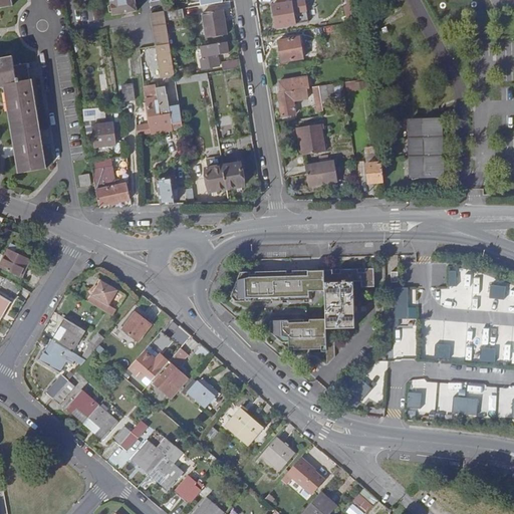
[(108,0),(111,17),(138,12),(136,0),(135,0),(108,0)]
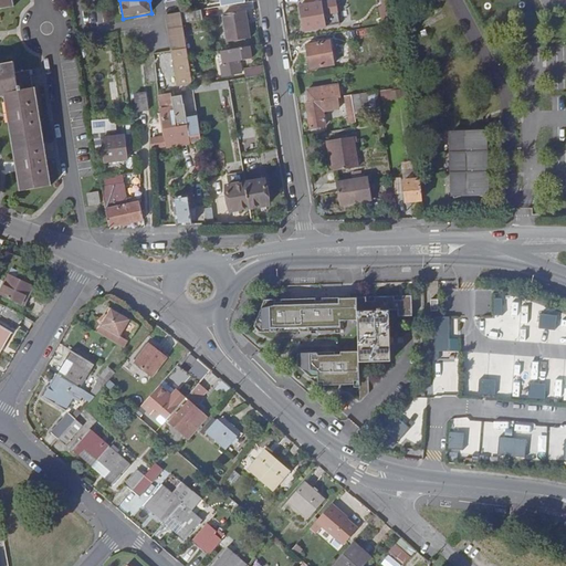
[(304,30),(327,27),(322,2),(313,3),(312,0),(307,0),(310,4),(300,6),(304,30)]
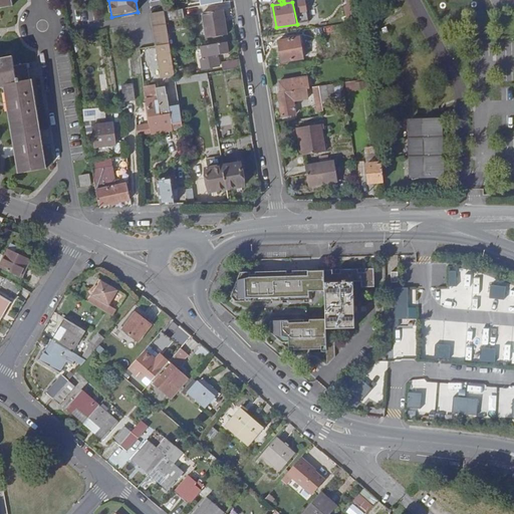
[(354,20),(359,19),(353,0),(347,0),(350,13),(353,13),(354,20)]
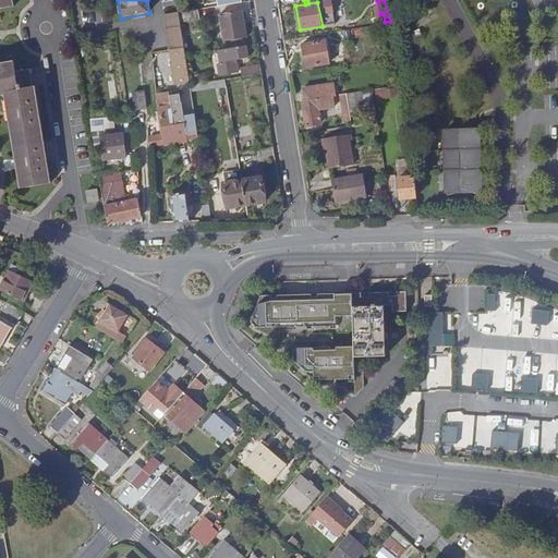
[(178,12),(179,13),(180,22),(199,19),(198,9),(178,12)]
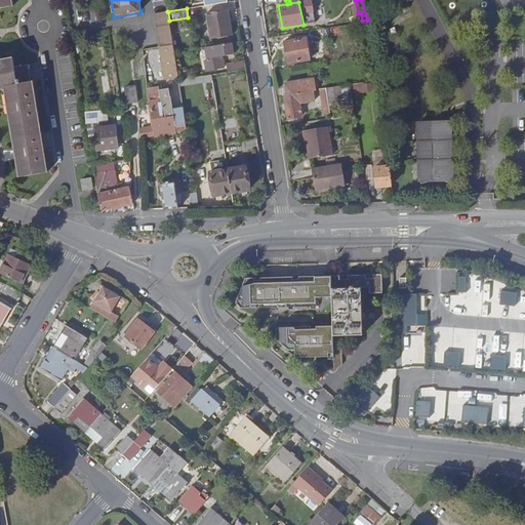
[(212,38),(232,35),(228,9),(207,12),(210,29),(207,30),(208,35),(210,35),(212,38)]
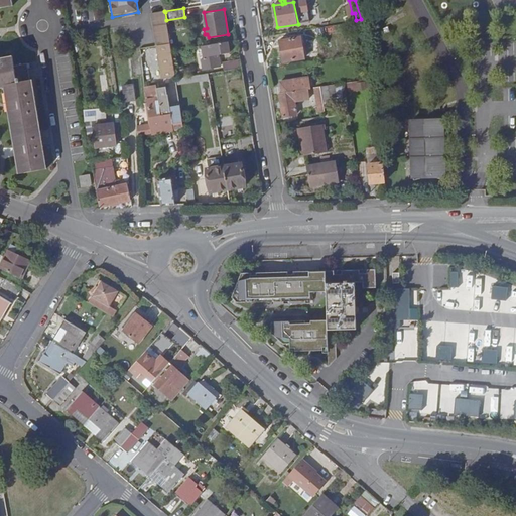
[(152,14),(158,46),(170,45),(166,20),(165,12),(152,14)]
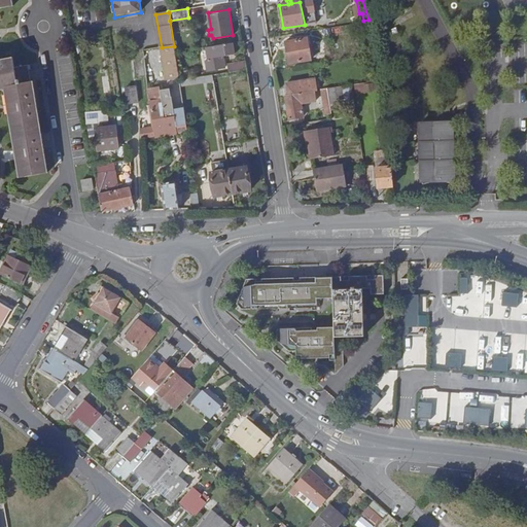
[(289,63),(311,60),(307,38),(286,41),(289,63)]
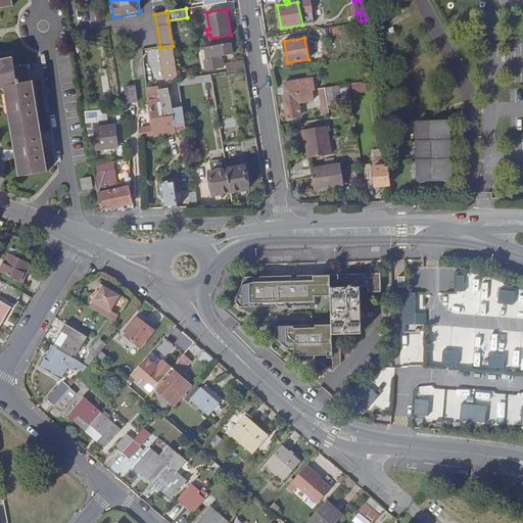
[(233,54),(231,42),(205,46),(206,59),(205,60),(207,69),(224,66),(222,56),(221,53),(225,52),(225,55),(233,54)]
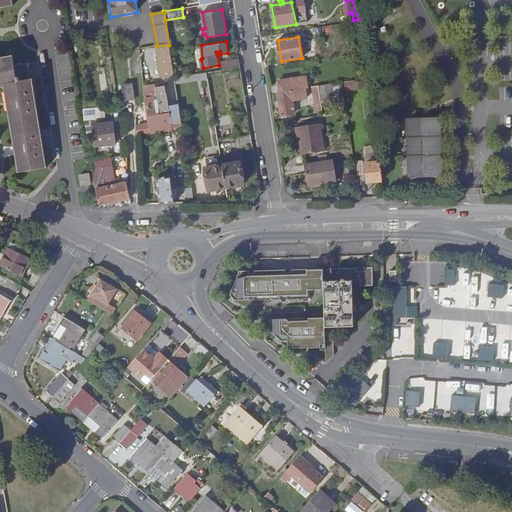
[(169,45),(157,46),(162,79),(174,78),(173,70),(170,50),(169,45)]
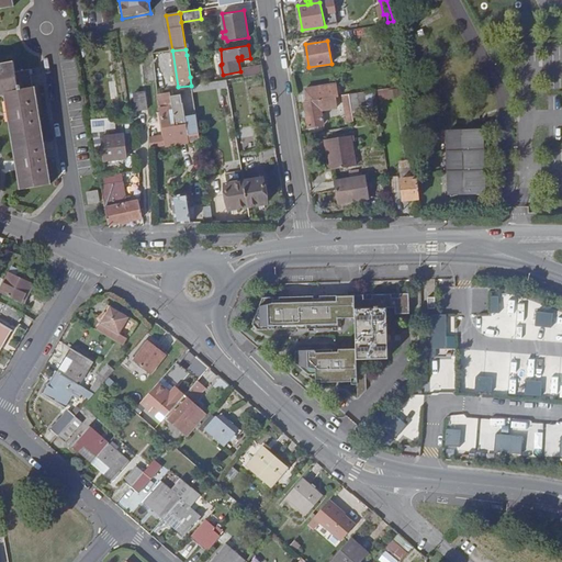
[(23,187),(52,183),(36,87),(33,87),(31,69),(17,71),(13,62),(0,64),(0,92),(8,92),(23,187)]
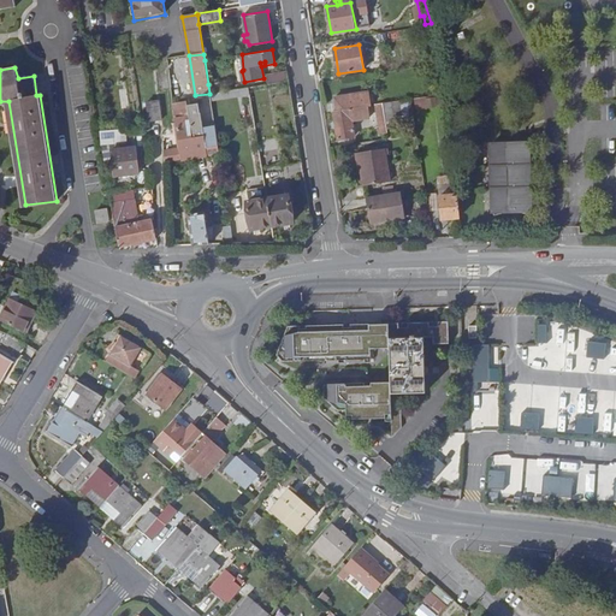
[(267,84),(283,82),(282,72),(266,76),(267,84)]
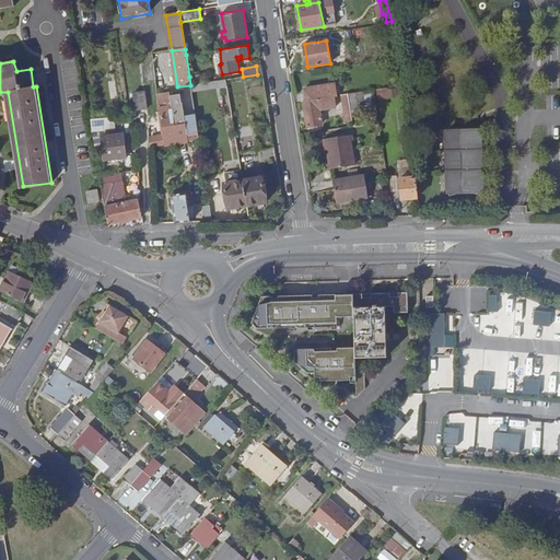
[(189,77),(190,85),(201,83),(200,74),(189,77)]
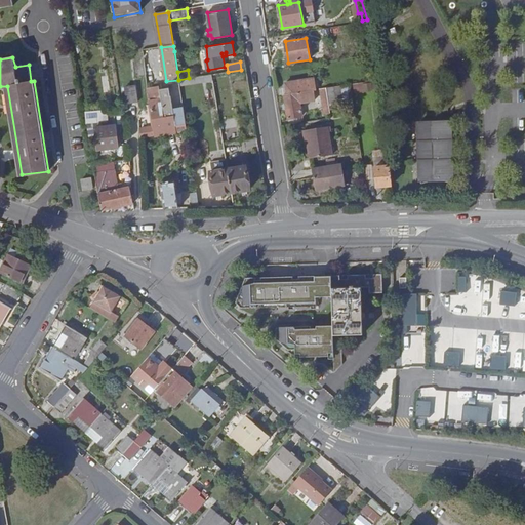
[(178,80),(179,85),(200,82),(199,77),(189,78),(178,80)]
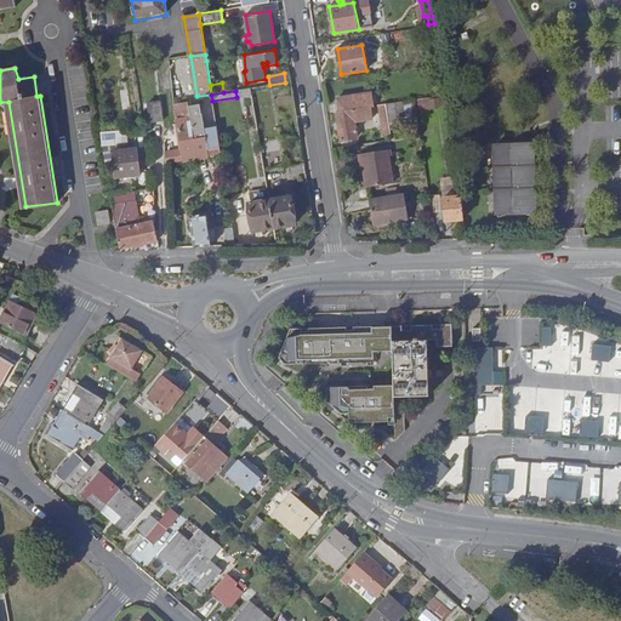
[(336,112),(341,140),(358,137),(354,121),(372,119),(370,106),(372,106),(370,93),(339,98),(341,112),(336,112)]
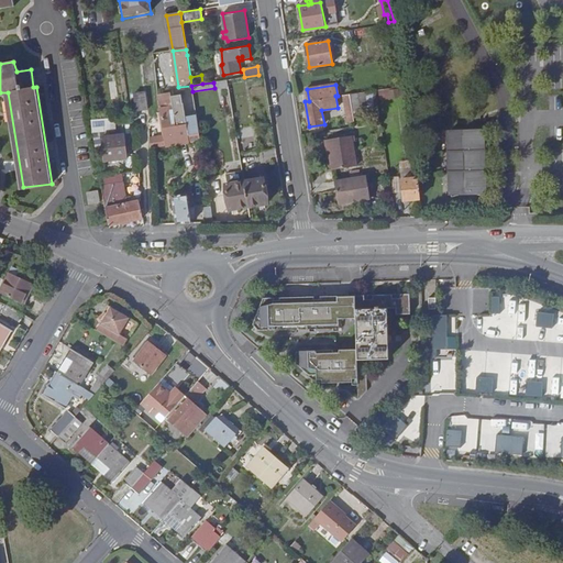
[(379,89),(379,100),(396,100),(396,89),(379,89)]
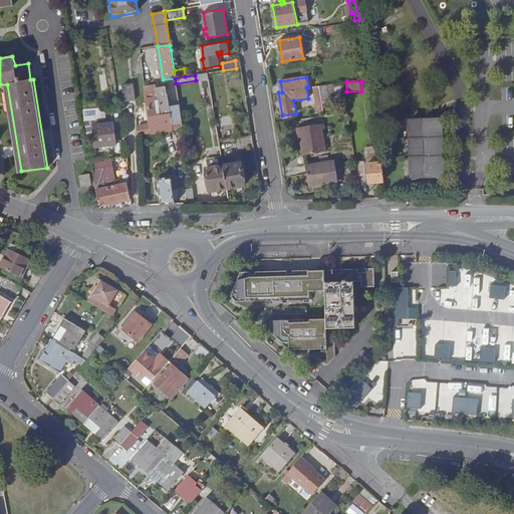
[(341,97),(339,82),(332,84),(333,95),(334,98),(341,97)]
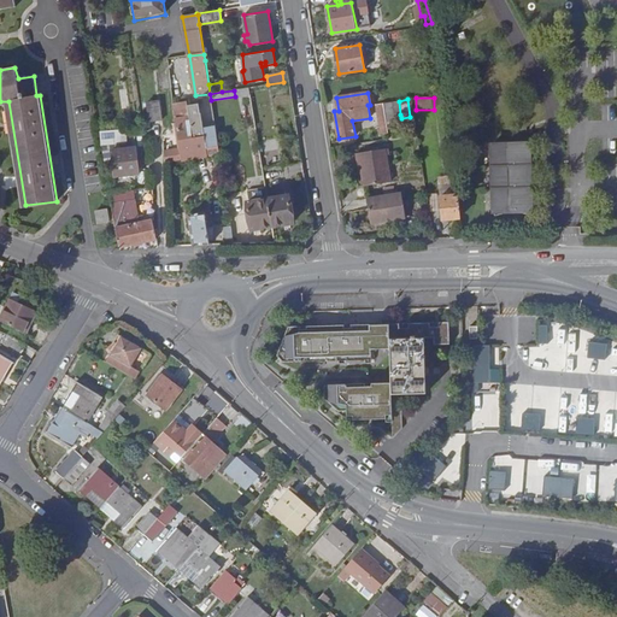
[(162,121),(158,101),(146,103),(150,123),(162,121)]
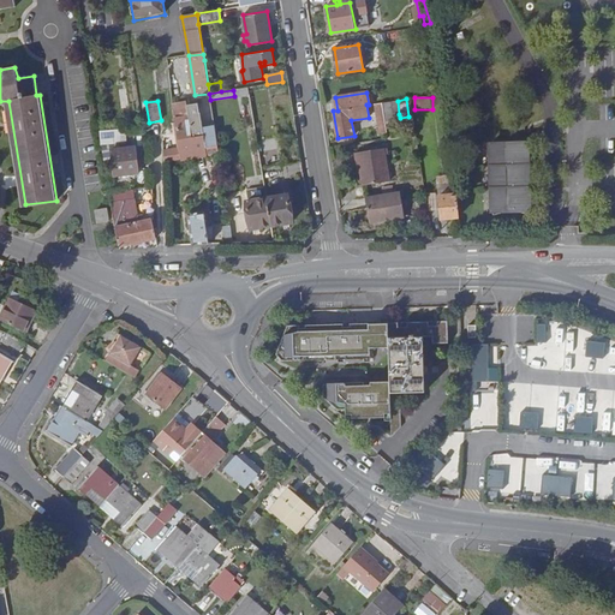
[(399,114),(398,101),(382,103),(384,115),(384,121),(393,120),(392,115),(399,114)]
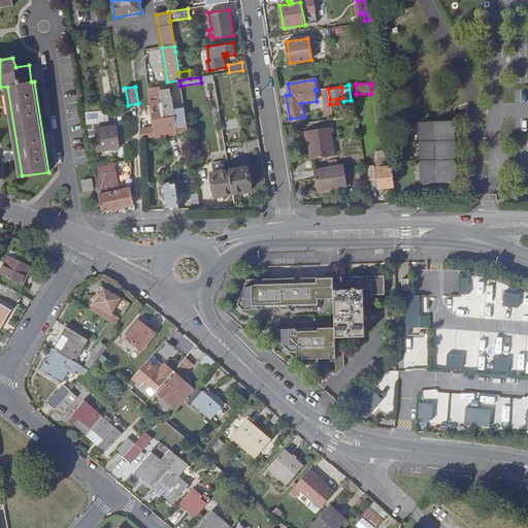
[(150,99),(162,97),(160,91),(160,88),(149,90),(150,99)]
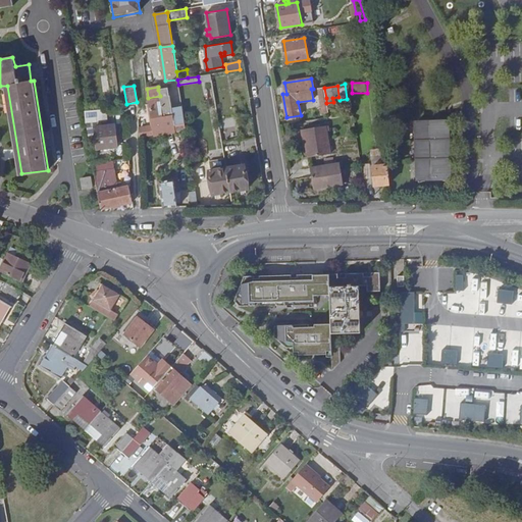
[(176,133),(187,132),(183,107),(172,109),(168,88),(158,90),(160,96),(163,118),(173,116),(176,133)]
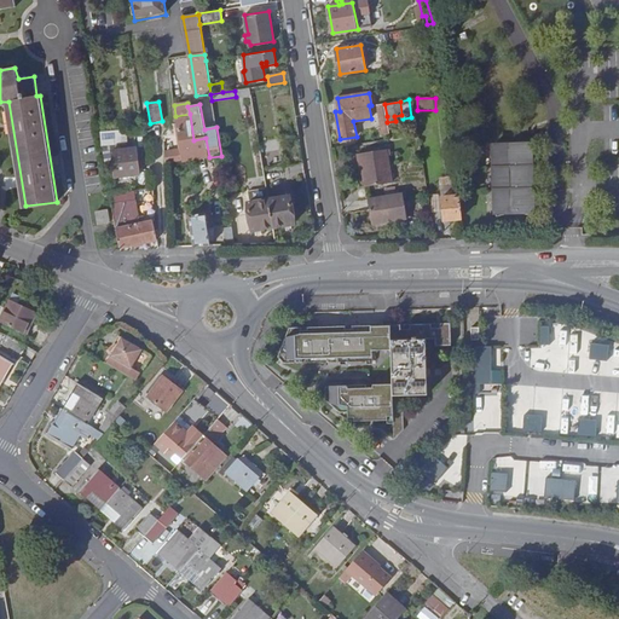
[(183,158),(183,161),(197,160),(194,140),(190,114),(175,116),(177,123),(178,129),(181,149),(167,151),(168,161),(183,158)]
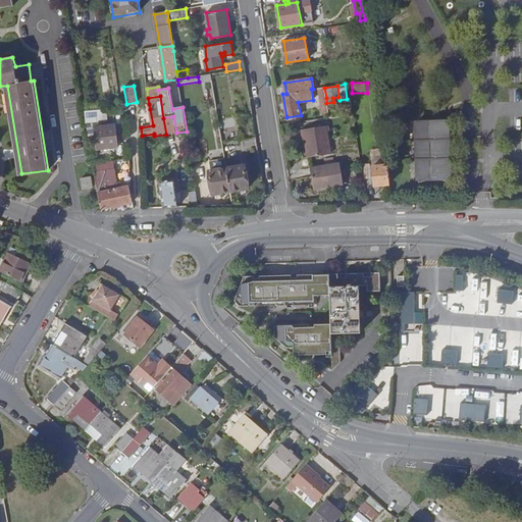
[(85,111),(87,122),(107,121),(107,113),(106,113),(105,110),(85,111)]
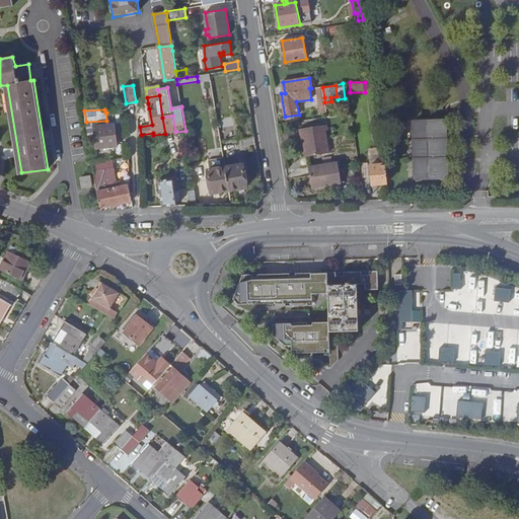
[(162,118),(165,134),(175,132),(172,116),(162,118)]
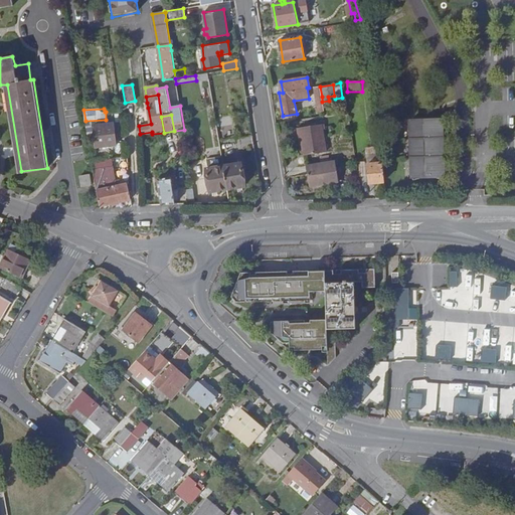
[(441,120),(404,121),(405,178),(442,177),(441,120)]
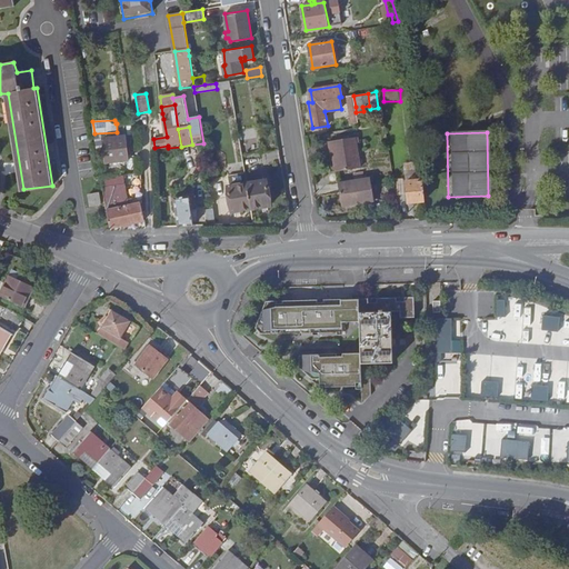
[(127,137),(105,139),(107,163),(129,160),(127,137)]
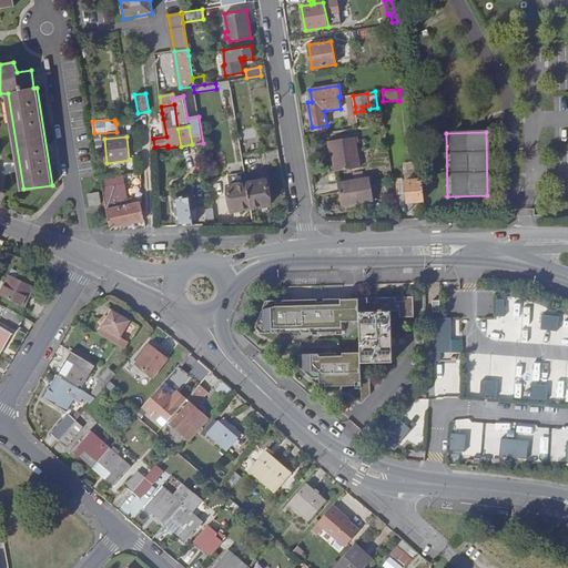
[(333,152),(336,171),(361,166),(355,138),(328,142),(331,152),(333,152)]
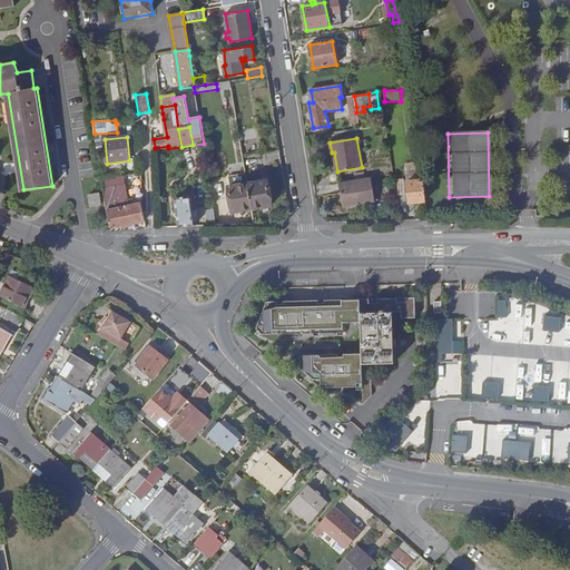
[(409,202),(426,200),(423,176),(419,176),(419,180),(406,182),(409,202)]
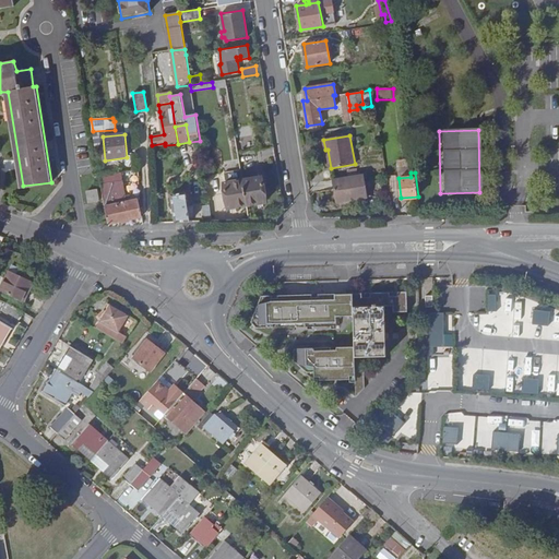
[(361,175),(331,180),(334,202),(366,198),(361,175)]
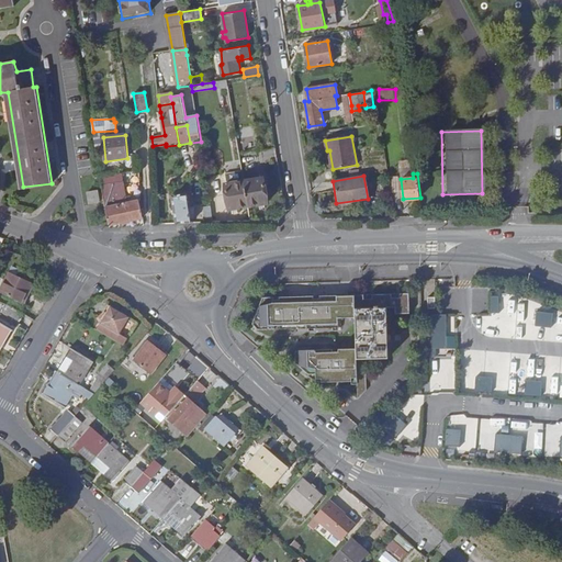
[(244,179),(248,206),(267,203),(262,178),(256,179),(255,177),(244,179)]
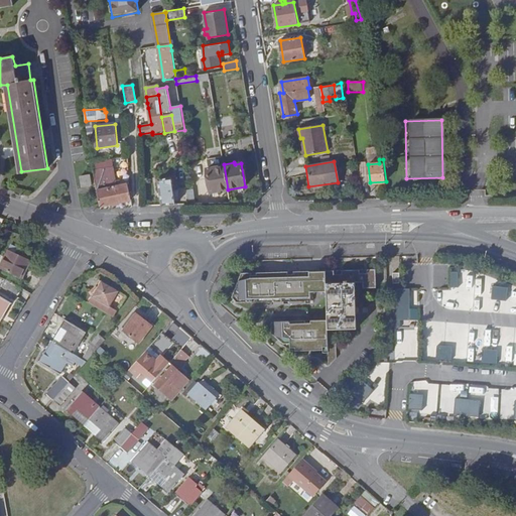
[(211,191),(228,189),(224,164),(214,165),(214,168),(207,169),(211,191)]
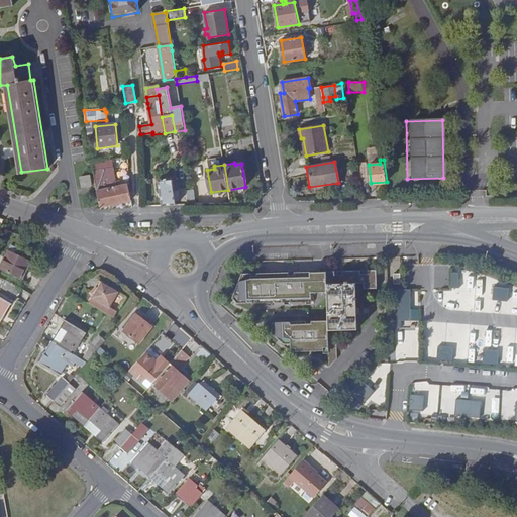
[(97,192),(101,207),(132,201),(132,200),(129,191),(128,185),(117,188),(114,170),(95,174),(95,180),(97,192)]
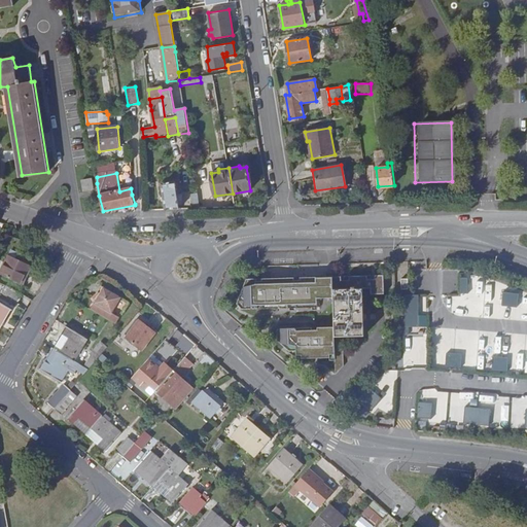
[(161,183),(165,210),(179,209),(178,201),(182,201),(183,195),(180,176),(172,177),(171,175),(162,176),(163,183),(161,183)]
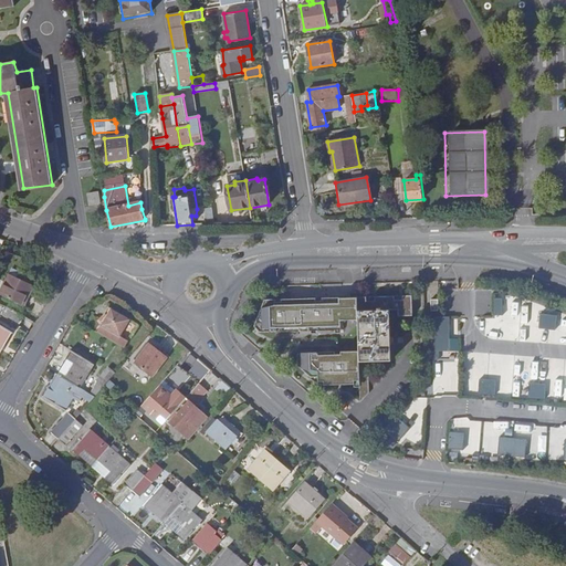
[(88,194),(91,205),(101,203),(100,192),(88,194)]
